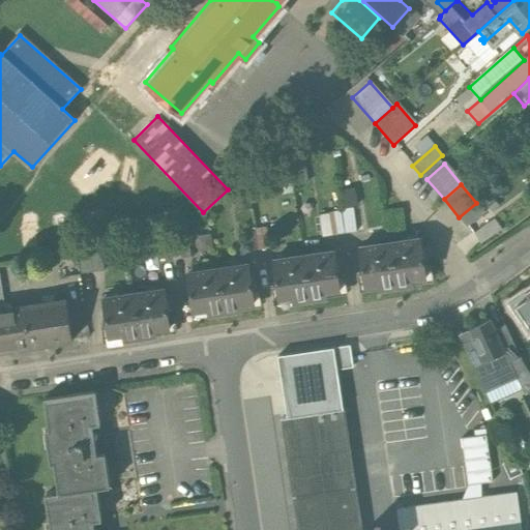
[(348,209),(324,213),(328,235),(360,228),(355,203),(362,202),(359,186),(344,189),(348,209)]
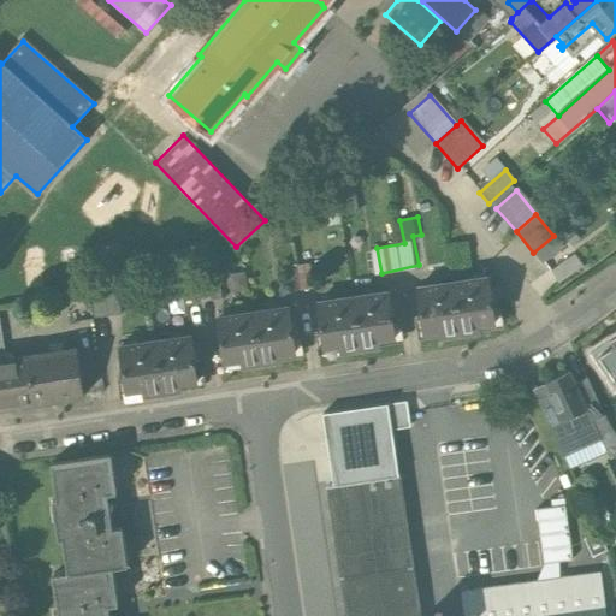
[(554,236),(533,253),(543,265),(563,248),(554,236)]
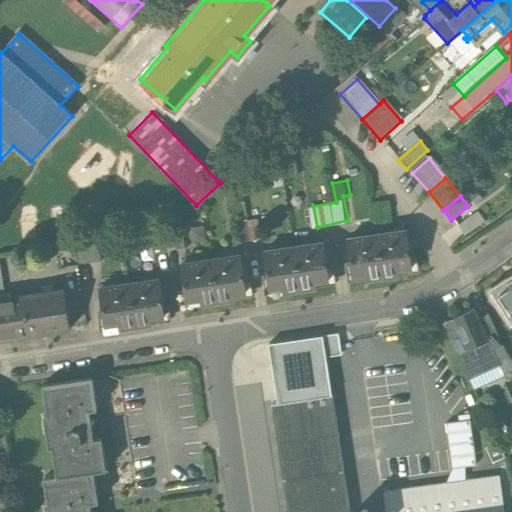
[(476,211),(457,225),(464,235),(483,221),(476,211)]
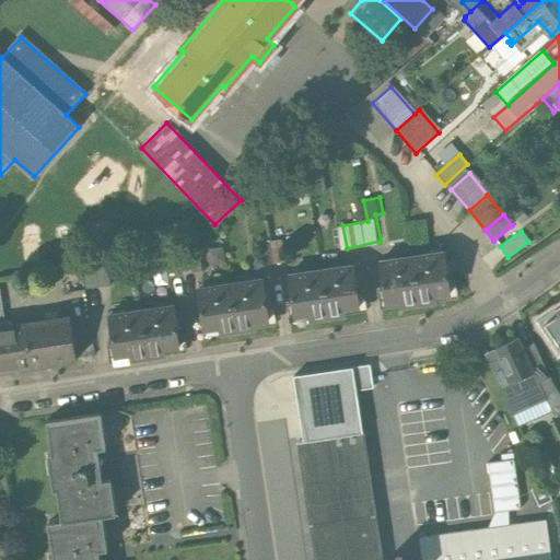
[(444,251),(378,260),(385,301),(400,299),(401,305),(435,301),(434,293),(451,291),(444,251)]
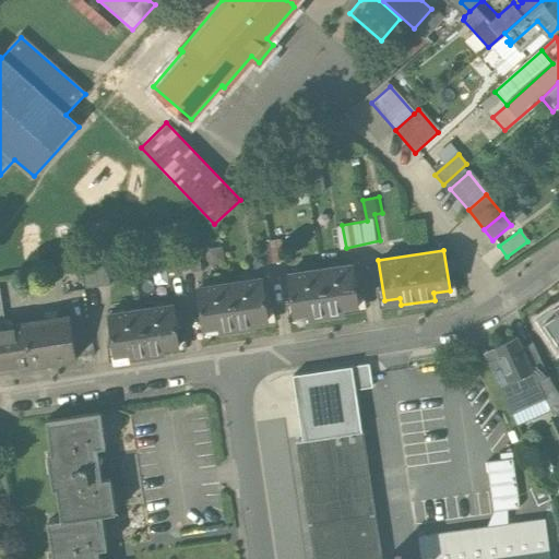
[(353,264),(288,274),(295,314),(309,312),(310,319),(345,313),(344,307),(359,305),(353,264)]
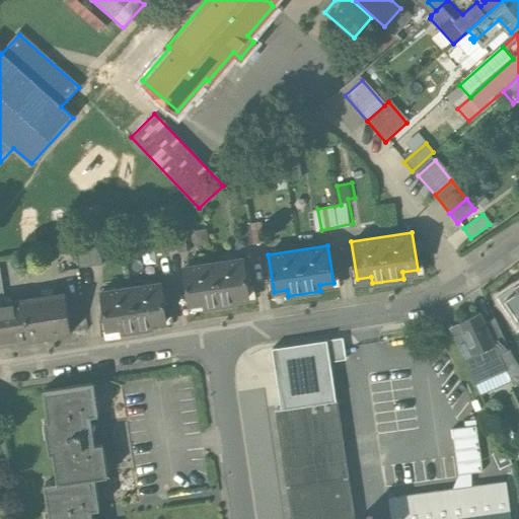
[(89,257),(79,258),(82,278),(92,277),(89,257)]
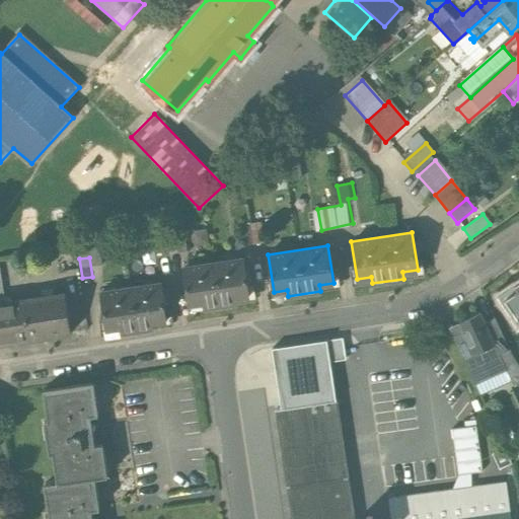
[(243,258),(183,268),(190,305),(204,303),(205,309),(236,304),(235,298),(249,296),(243,258)]
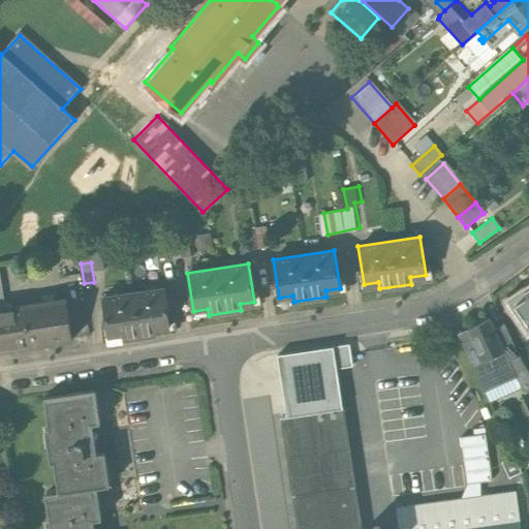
[(528,285),(507,302),(528,332),(528,331),(528,285)]
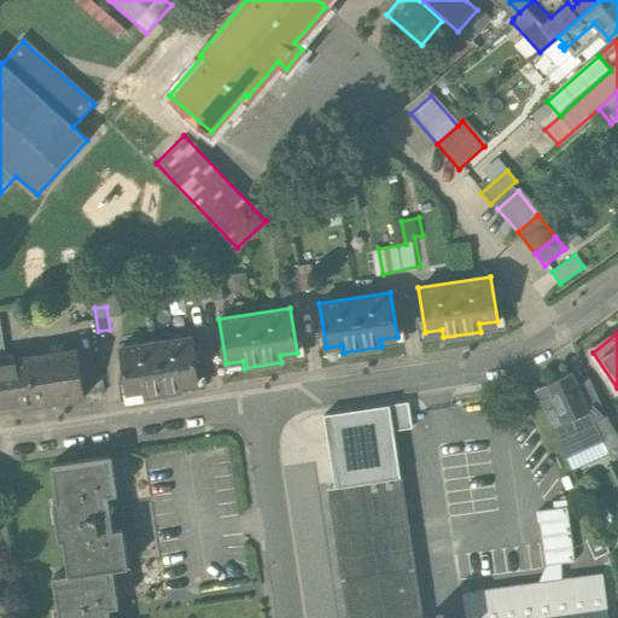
[(192,337),(120,348),(127,394),(145,390),(145,397),(184,392),(182,385),(199,382),(192,337)]
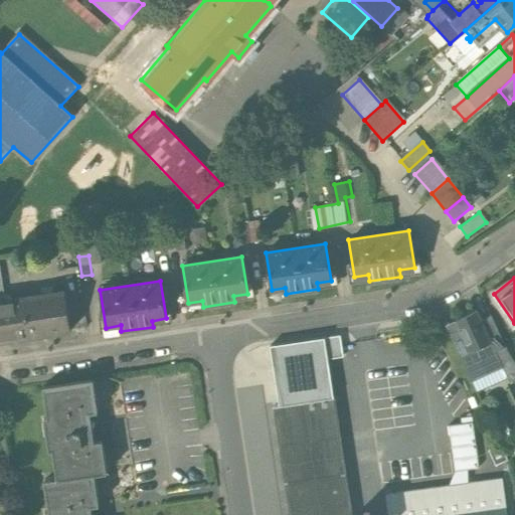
[(71,331),(65,292),(24,298),(30,337),(71,331)]
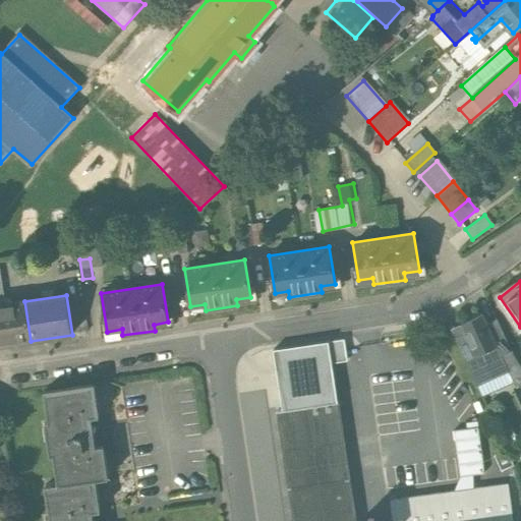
[(0,345),(31,341),(24,301),(0,304),(0,345)]
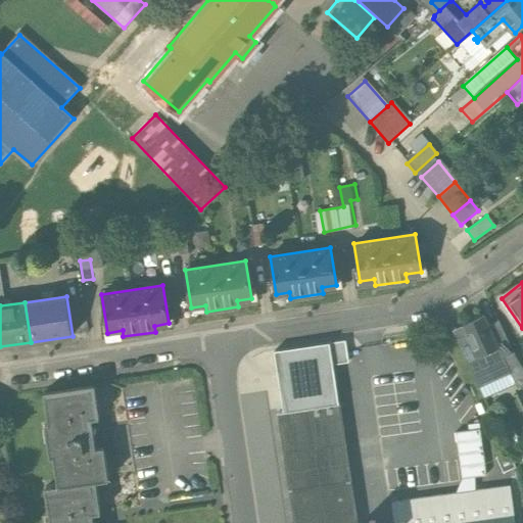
[(488,325),(484,316),(463,326),(465,329),(455,333),(477,384),(509,370),(487,325),(488,325)]
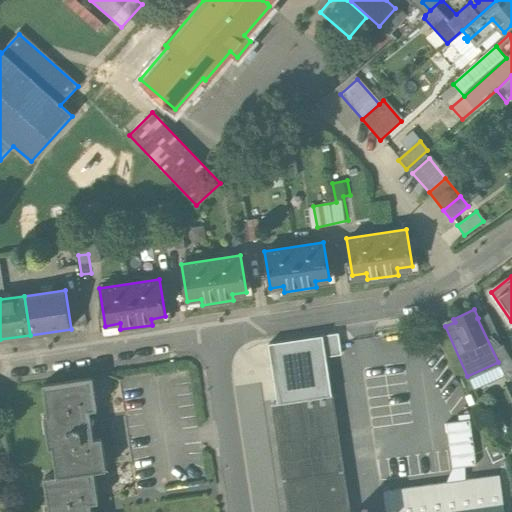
[(478,318),(477,318),(498,362),(503,373),(511,368),(511,358),(501,341),(488,314),(478,318)]
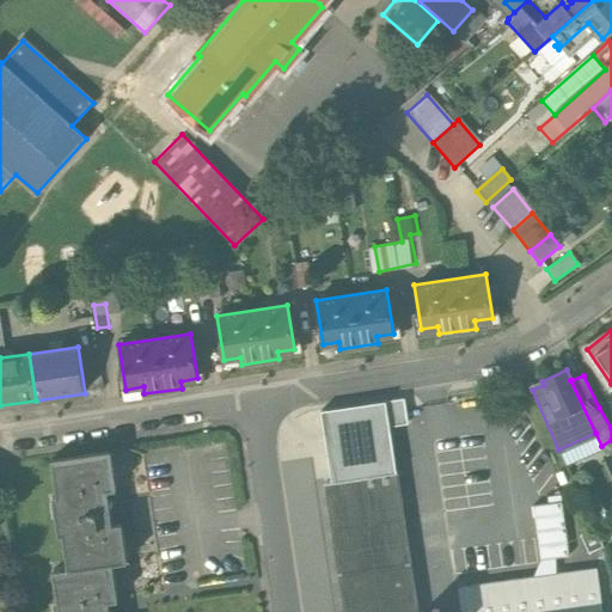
[(601,611),(595,568),(458,588),(460,611),(416,611),(390,427),(408,424),(404,399),(322,411),(331,482),(326,483),(344,611),(601,611)]
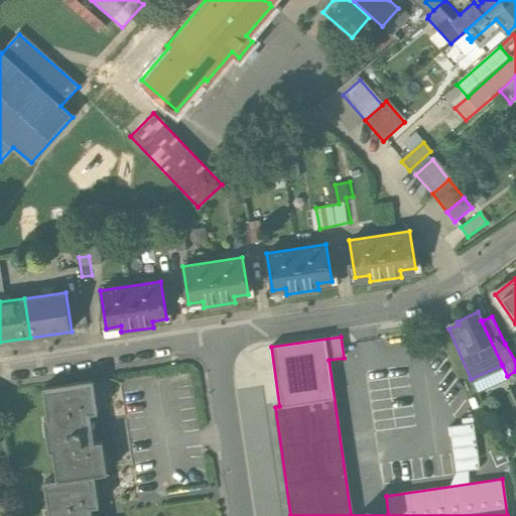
[(93,381),(45,388),(49,418),(45,419),(50,450),(54,449),(58,481),(94,476),(106,474),(101,441),(94,442),(89,412),(97,411),(93,381)]
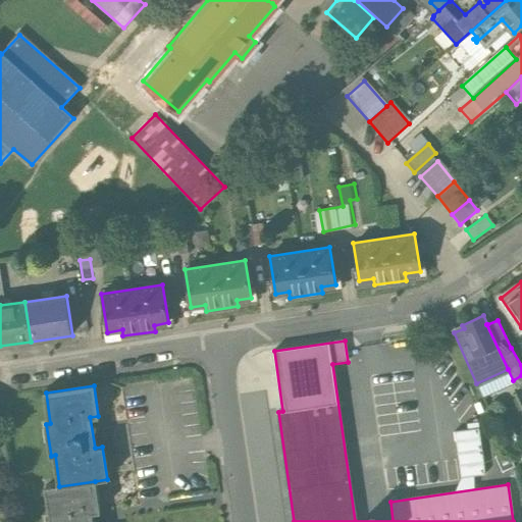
[(487,473),(486,429),(472,430),(472,450),(463,450),(463,473),(487,473)]
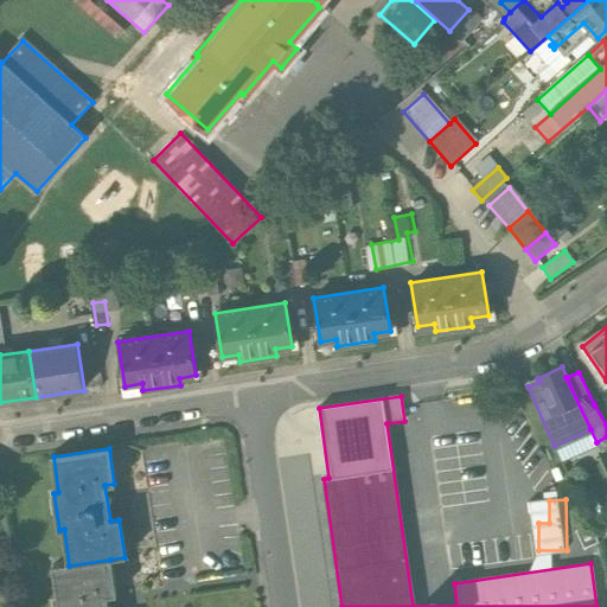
[(69,566),(55,567),(59,602),(55,604),(55,606),(107,606),(106,596),(116,594),(110,560),(69,566)]
